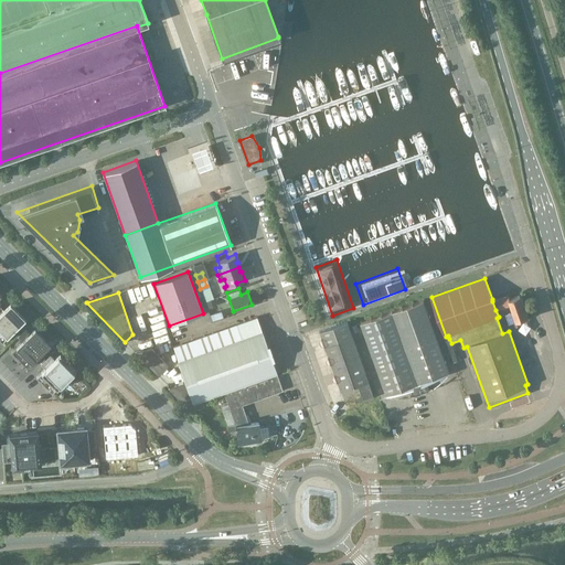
[(508,296),(492,301),(496,310),(510,305),(513,312),(507,315),(510,324),(528,318),(520,296),(510,299),(508,296)]
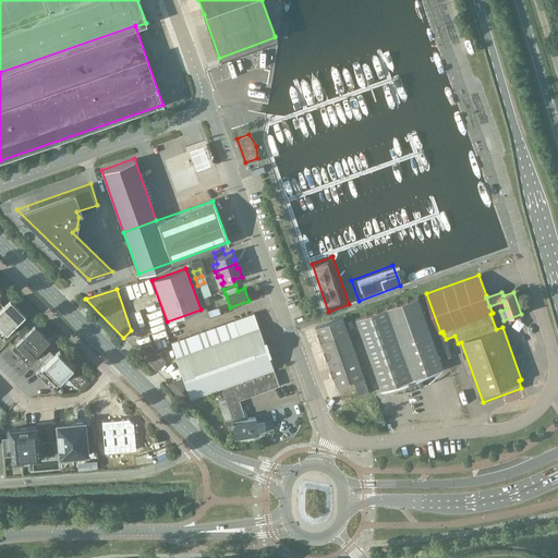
[(412,379),(420,377),(444,368),(417,296),(387,307),(412,379)]
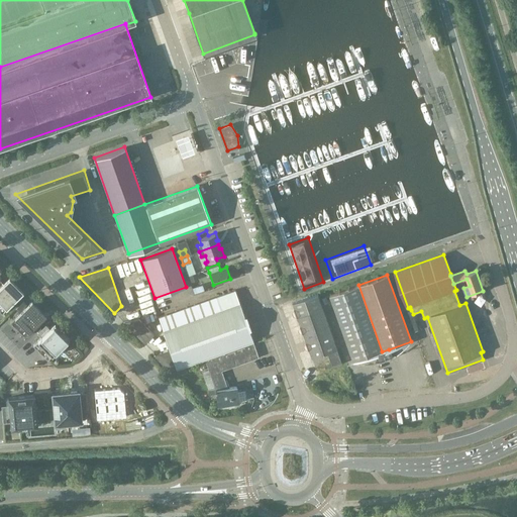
[(0,279),(0,311),(1,313),(23,292),(9,278),(3,283),(0,279)]
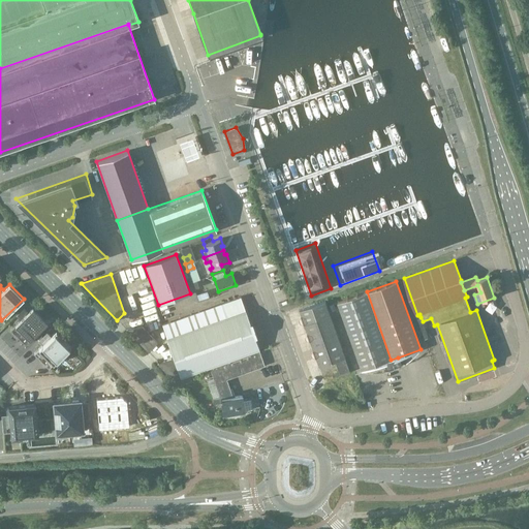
[(391,360),(367,291),(338,302),(362,370),(383,363),(391,360)]
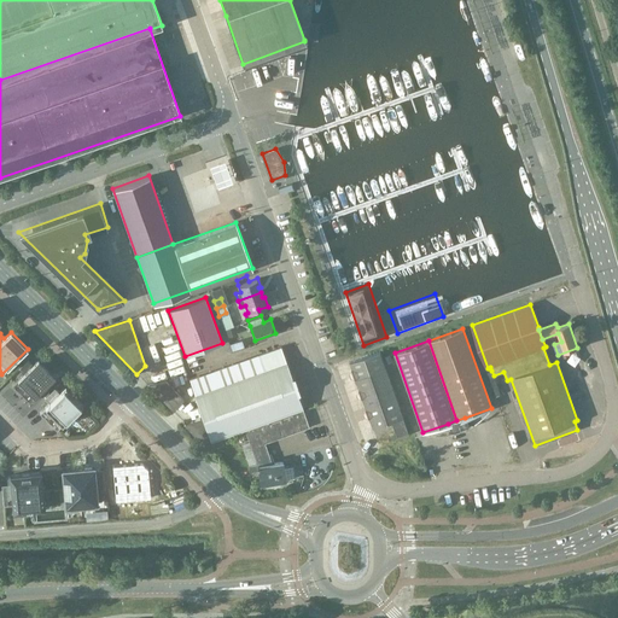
[(193,377),(188,378),(203,417),(203,418),(211,439),(235,431),(244,429),(249,442),(250,447),(263,442),(308,426),(296,391),(297,391),(292,377),(291,378),(279,345),(193,377)]
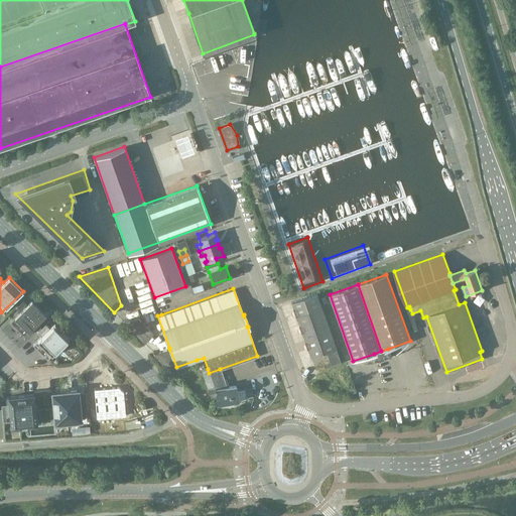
[(317,293),(292,302),(297,315),(311,358),(328,352),(332,365),(340,362),(336,349),(337,349),(321,306),(317,293)]
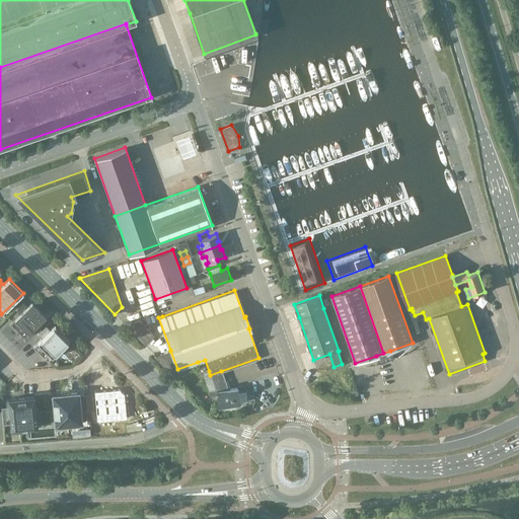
[(31,301),(30,303),(26,306),(22,302),(16,308),(21,312),(10,323),(24,338),(47,316),(31,301)]
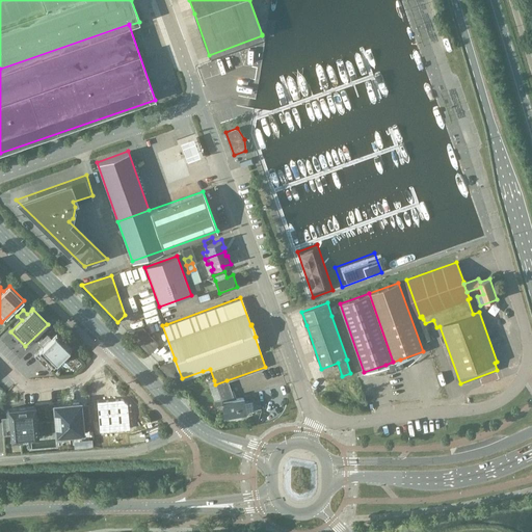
[(127,330),(127,331),(148,353),(158,344),(142,327),(127,330)]
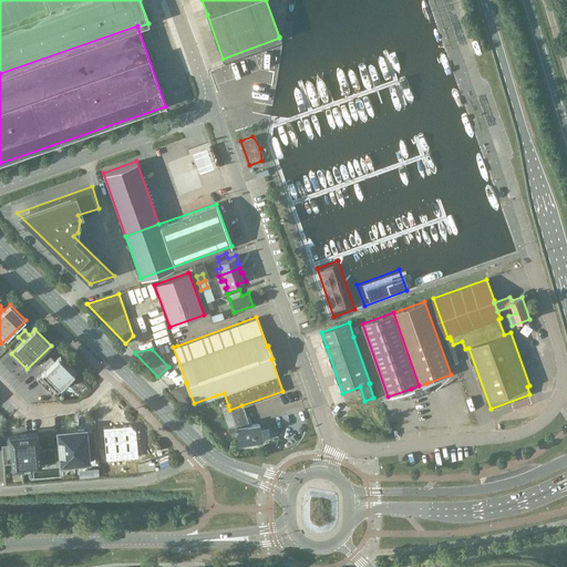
[(61,354),(54,361),(50,356),(40,364),(44,370),(37,378),(51,394),(76,370),(61,354)]
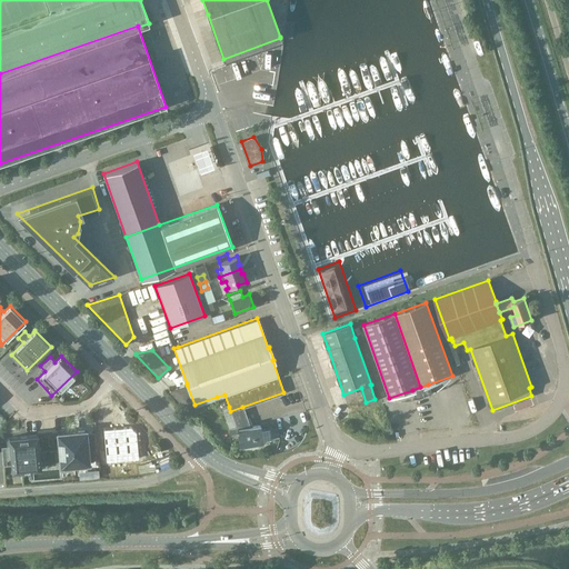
[(170,390),(169,391),(186,408),(195,405),(187,385),(170,390)]
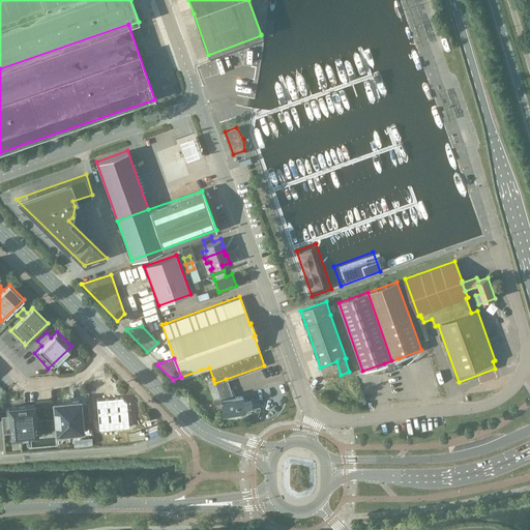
[(399,358),(391,360),(384,363),(387,371),(402,365),(399,358)]
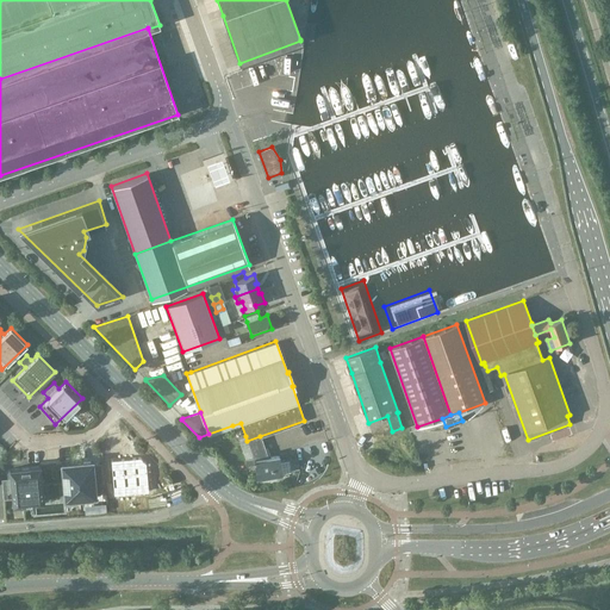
[(253,456),(246,459),(247,465),(255,464),(256,478),(291,473),(290,461),(280,462),(279,455),(269,456),(267,448),(265,449),(260,436),(247,441),(253,456)]
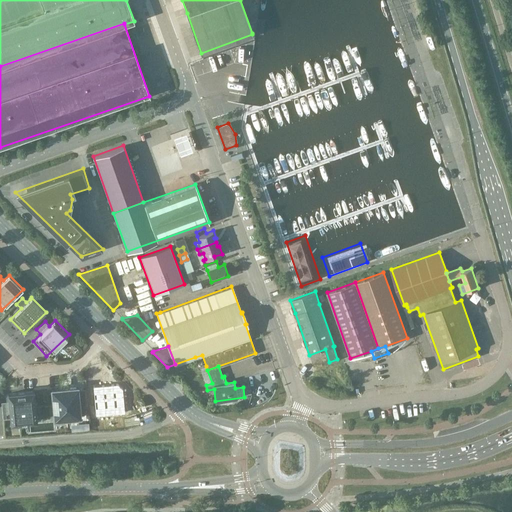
[(112,384),(115,414),(125,413),(122,388),(117,383),(112,384)]
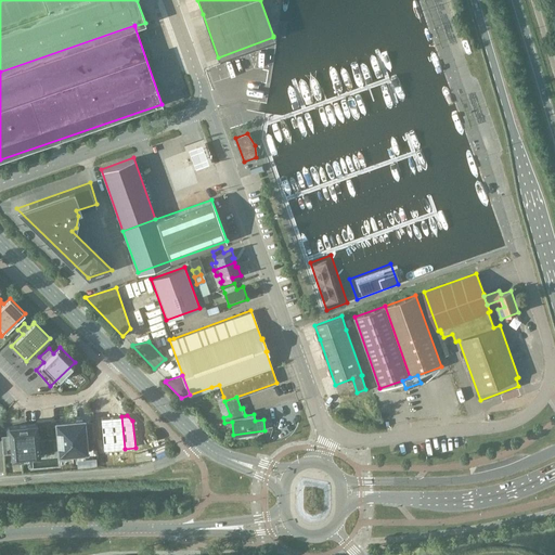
[(121,416),(111,417),(114,449),(125,449),(121,416)]
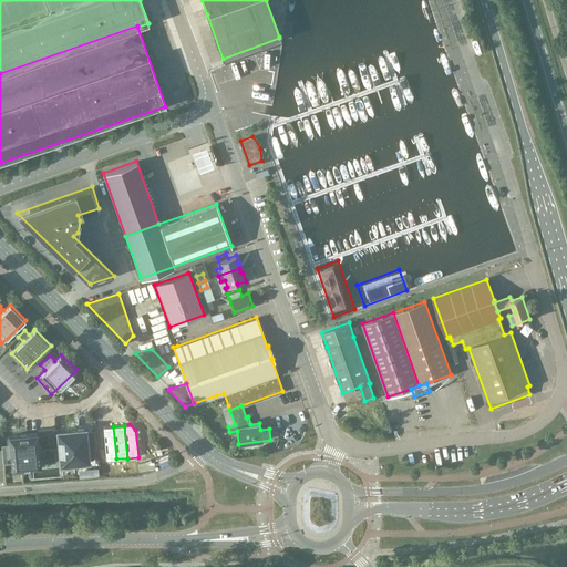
[(102,428),(103,435),(104,442),(104,449),(105,460),(116,459),(113,426),(102,428)]
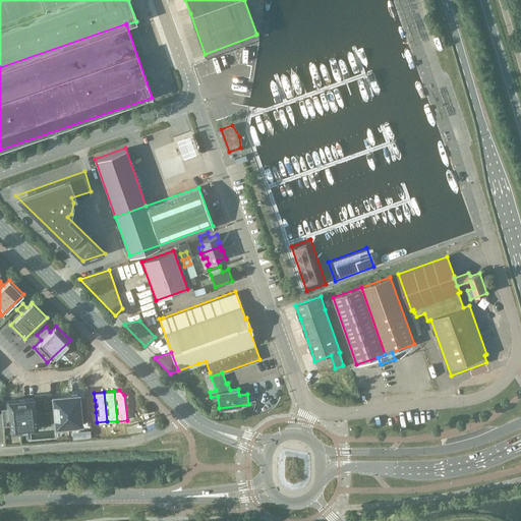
[(78,394),(52,396),(55,426),(81,424),(80,414),(87,413),(84,396),(78,397),(78,396),(78,394)]
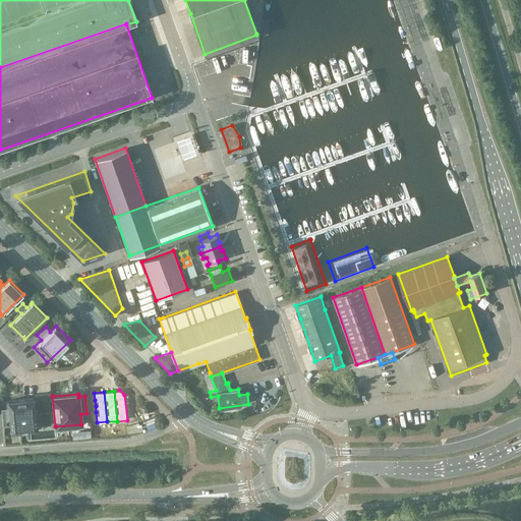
[(8,408),(1,408),(2,425),(10,425),(10,430),(37,428),(34,398),(7,401),(8,408)]
